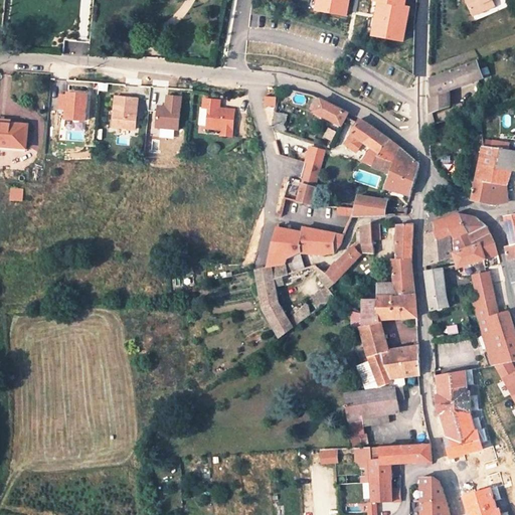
[(347,0),(317,0),(315,9),(345,15),(347,0)]
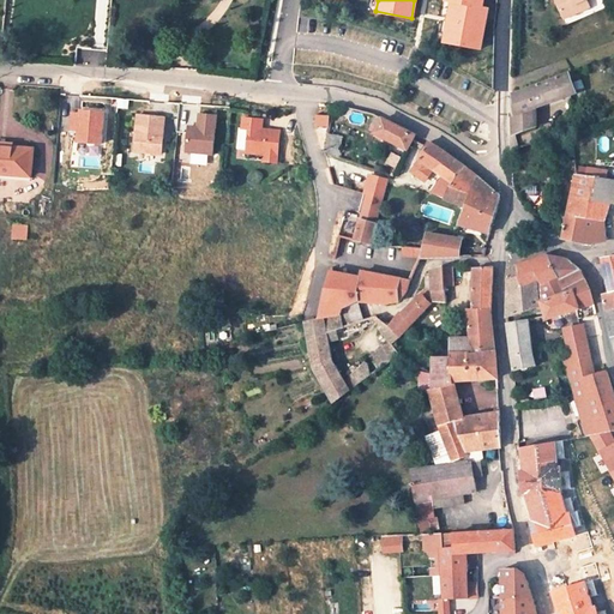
[(555,0),(565,19),(578,13),(575,5),(585,0),(555,0)]
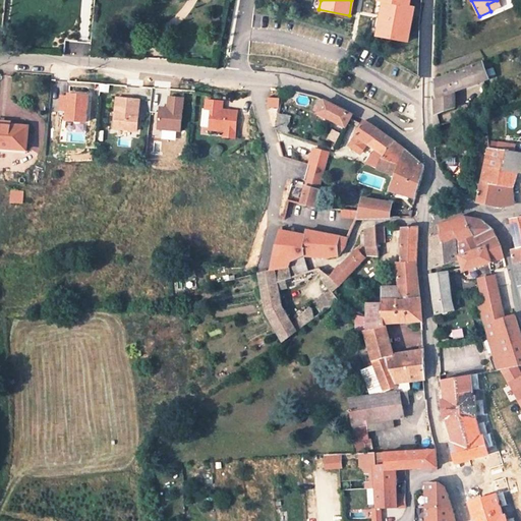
[(497,0),(487,4),(490,11),(501,6),(498,0),(497,0)]
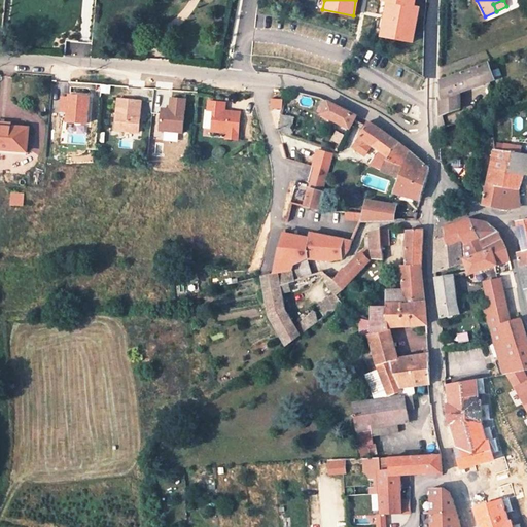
[(417,8),(387,2),(381,36),(411,41),(417,8)]
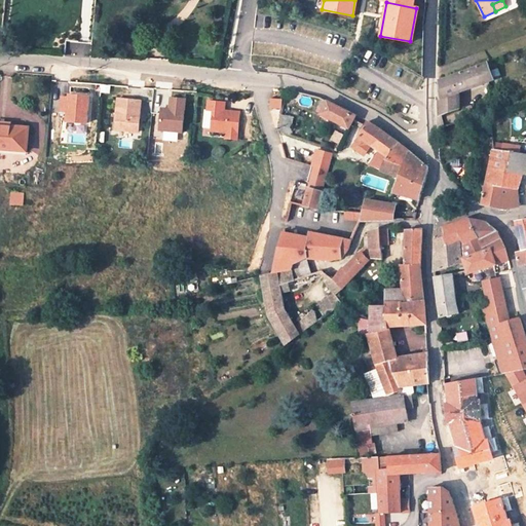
[(441,116),(442,115),(459,110),(459,92),(488,82),(495,79),(488,63),(488,62),(477,66),(478,67),(440,82),(440,85),(440,90),(441,98),(440,99),(441,116)]
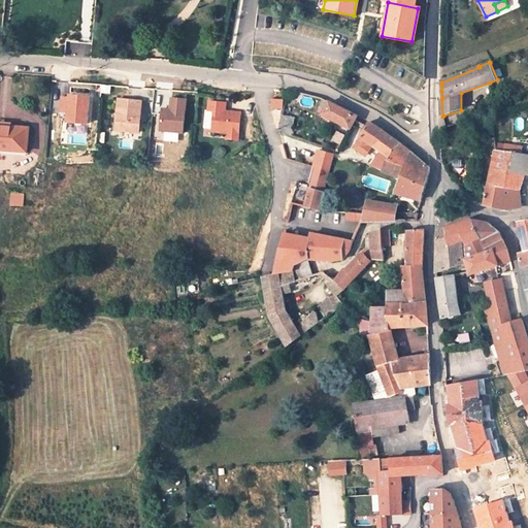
[(72,95),(72,98),(63,98),(62,111),(71,111),(71,122),(91,123),(93,96),(72,95)]
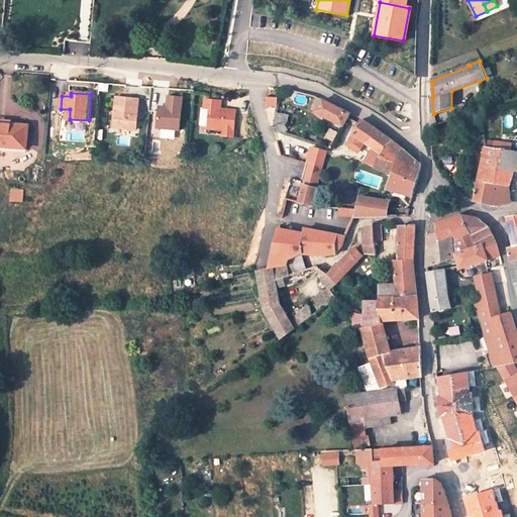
[(280,97),(268,95),(267,105),(278,106),(280,97)]
